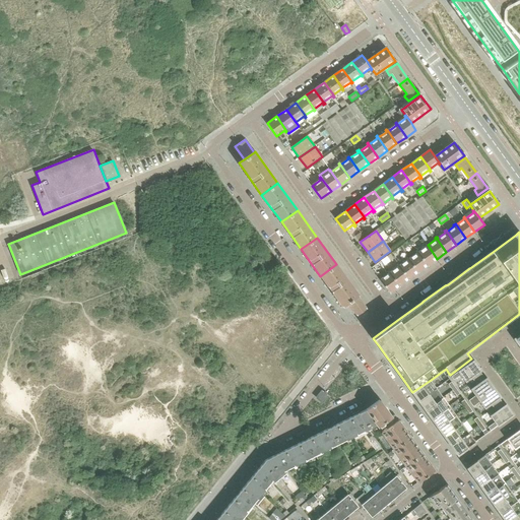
[(437,259),(428,245),(427,244),(426,245),(427,246),(418,252),(428,265),(437,259)]
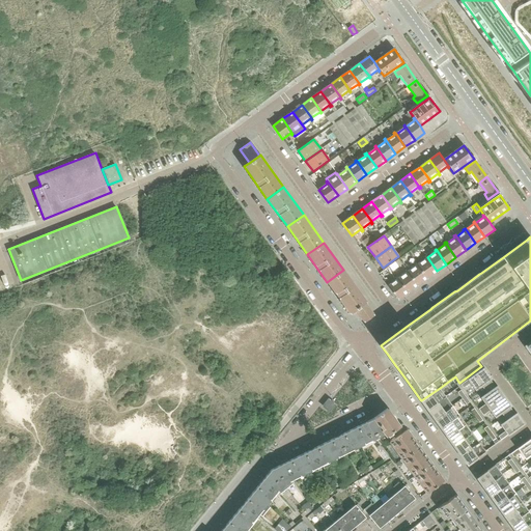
[(437,271),(427,257),(426,256),(425,257),(425,258),(418,264),(427,278),(437,271)]
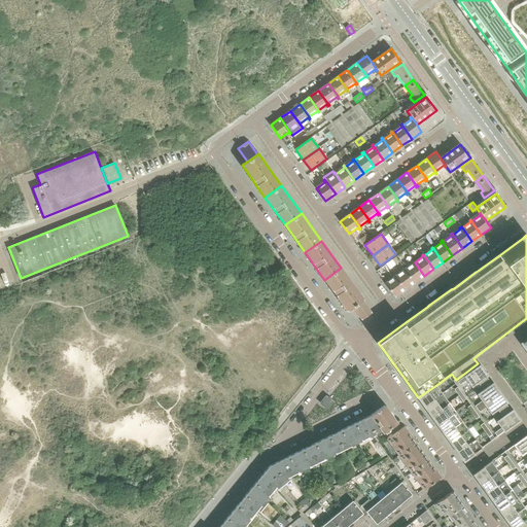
[(394,265),(391,260),(386,265),(389,269),(394,265)]
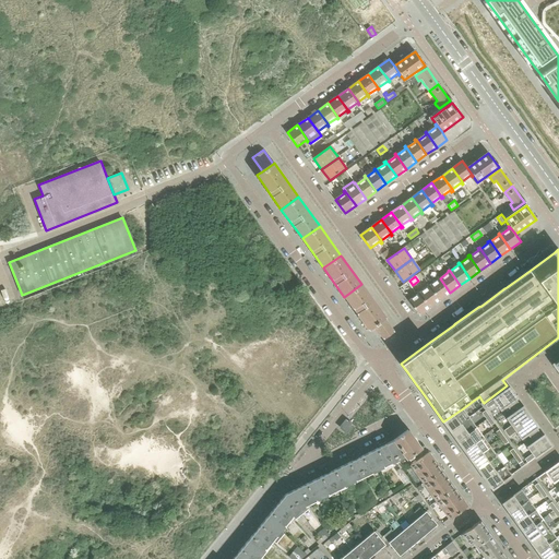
[(450,293),(440,278),(439,276),(437,277),(439,280),(429,286),(439,300),(450,293)]
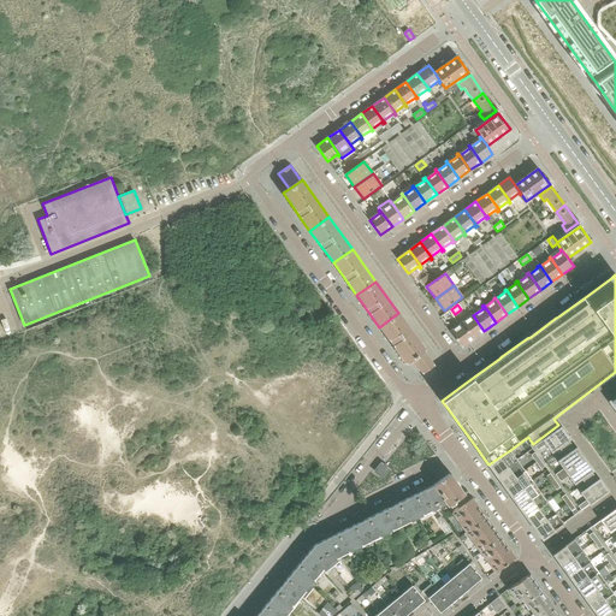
[(450,309),(443,315),(446,319),(454,314),(450,309)]
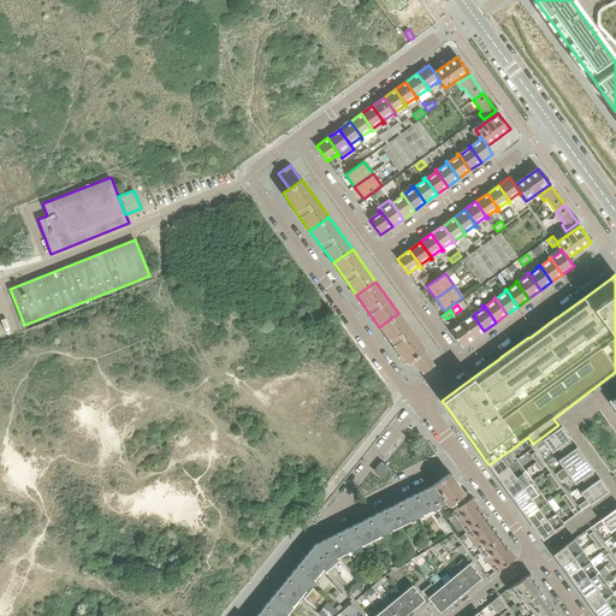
[(426,350),(398,313),(379,327),(407,365),(413,360),(425,351),(426,350)]
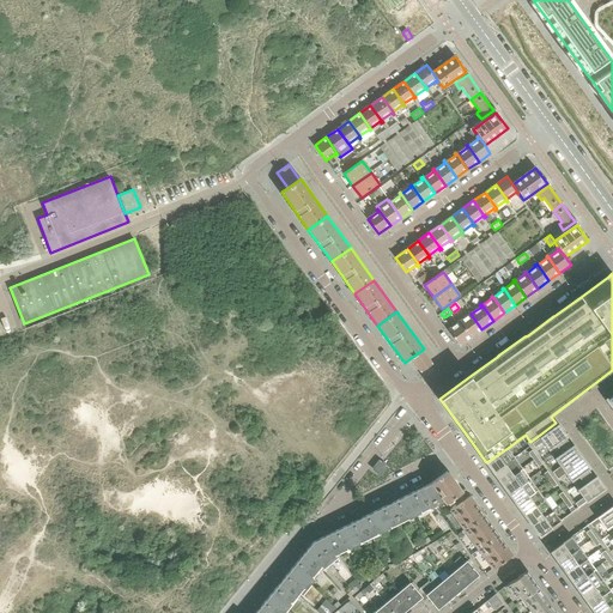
[(481,329),(471,314),(469,311),(468,313),(469,314),(460,321),(460,322),(471,337),(481,329)]
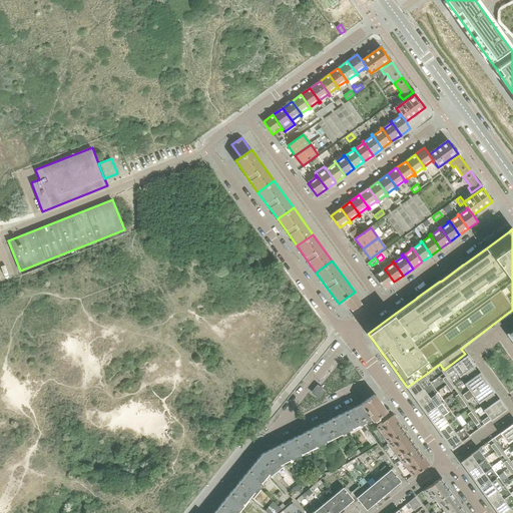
[(394,282),(385,270),(385,269),(384,268),(383,269),(384,270),(375,277),(384,289),(394,282)]
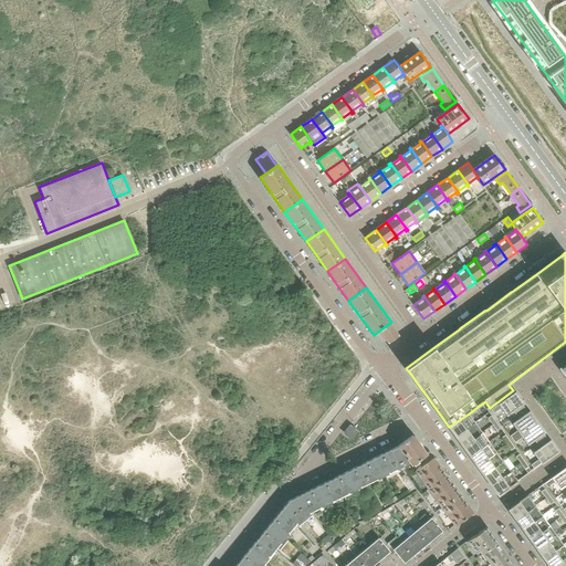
[(400,336),(390,323),(379,331),(380,333),(389,344),(400,336)]
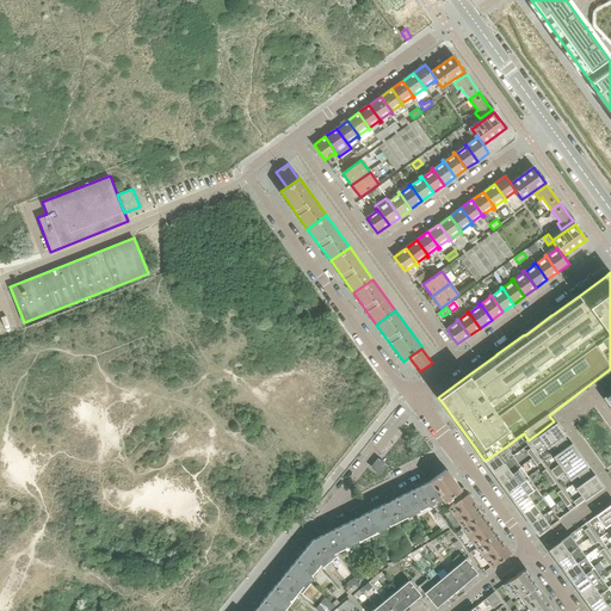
[(569,439),(557,424),(538,437),(547,449),(554,444),(557,448),(569,439)]
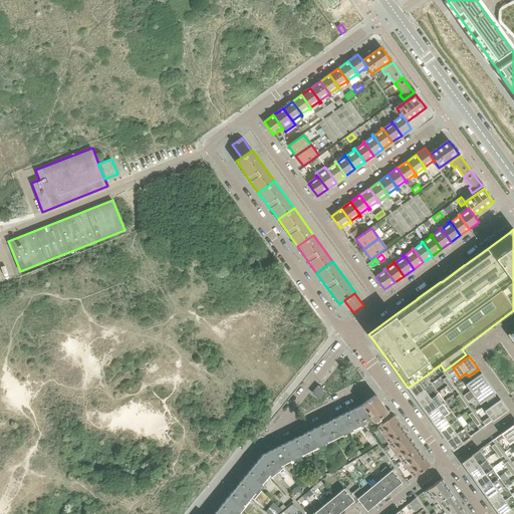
[(488,383),(479,369),(469,376),(472,380),(466,386),(472,395),(488,383)]
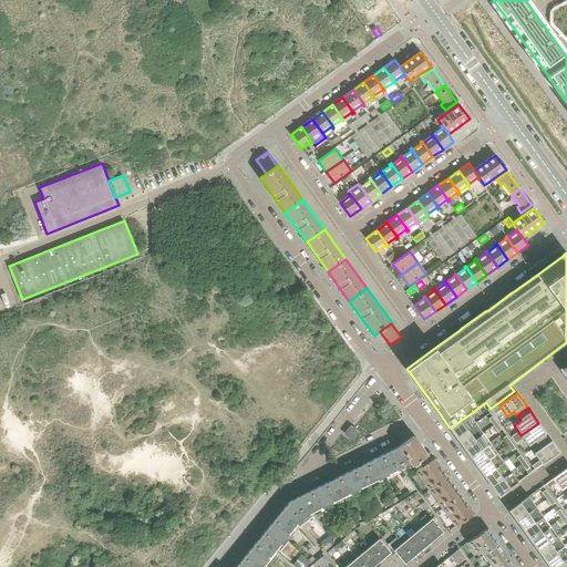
[(476,423),(475,422),(470,415),(470,414),(450,428),(456,437),(476,423)]
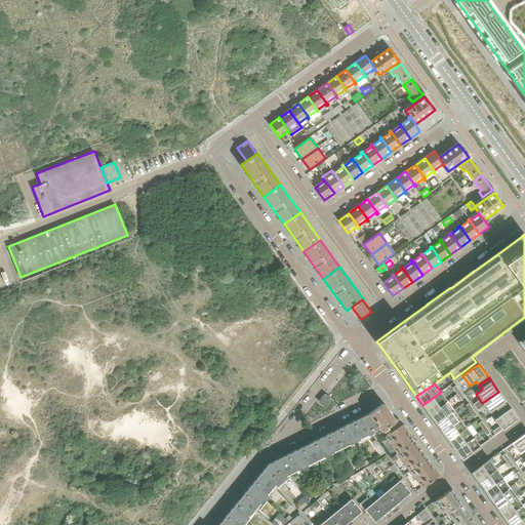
[(442,394),(442,393),(441,392),(422,405),(430,414),(447,401),(446,400),(442,394)]
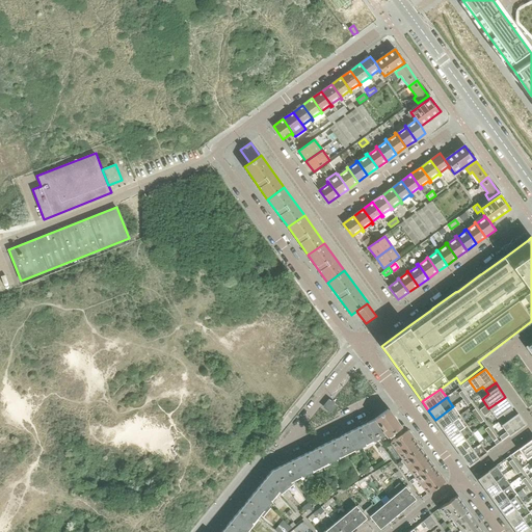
[(515,410),(505,397),(488,408),(496,418),(502,414),(505,418),(515,410)]
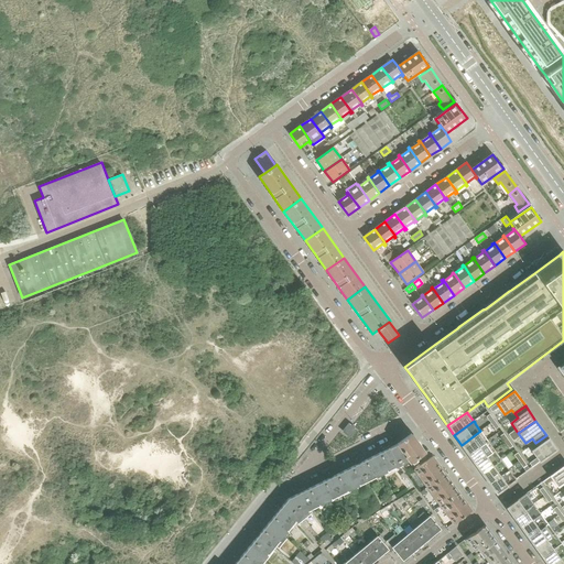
[(349,437),(356,430),(349,424),(343,432),(349,437)]
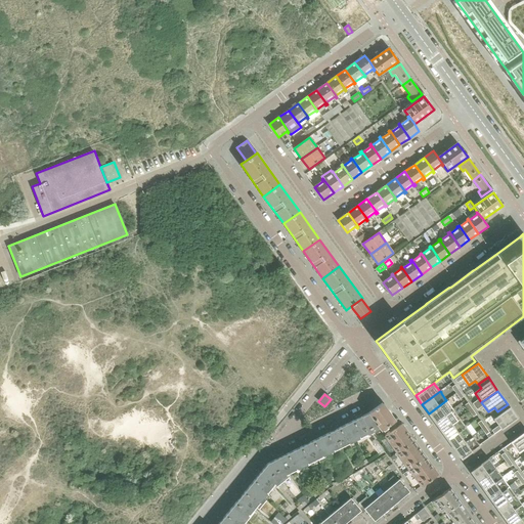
[(453,409),(452,407),(451,408),(447,401),(446,400),(429,413),(435,422),(453,409)]
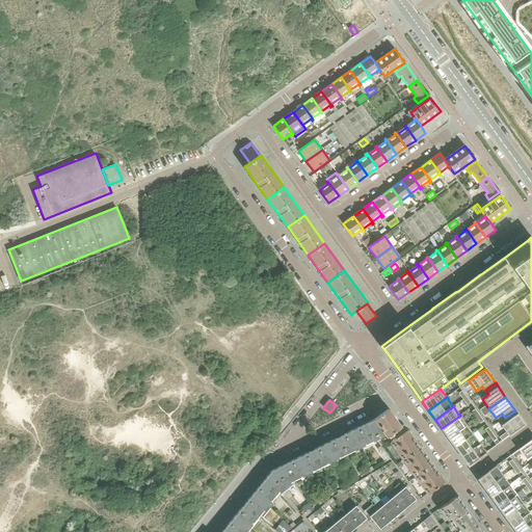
[(400,426),(396,421),(397,420),(394,416),(393,416),(389,409),(375,419),(387,434),(388,436),(390,435),(390,434),(400,426)]
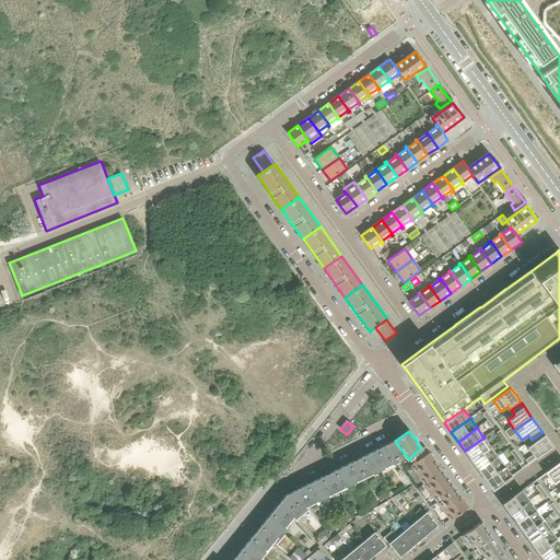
[(552,446),(543,432),(532,440),(535,443),(528,448),(536,459),(552,446)]
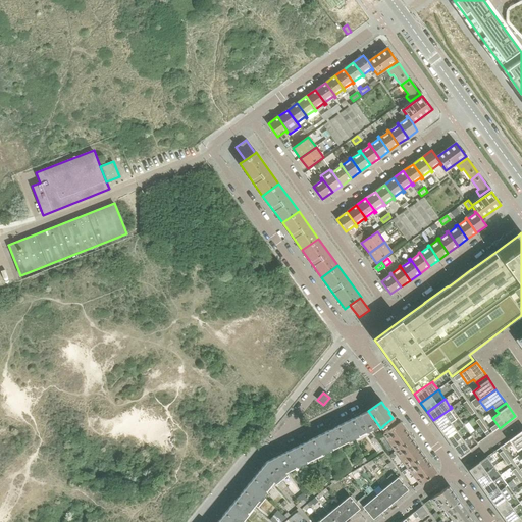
[(458,416),(457,415),(452,409),(452,408),(433,420),(439,429),(458,416)]
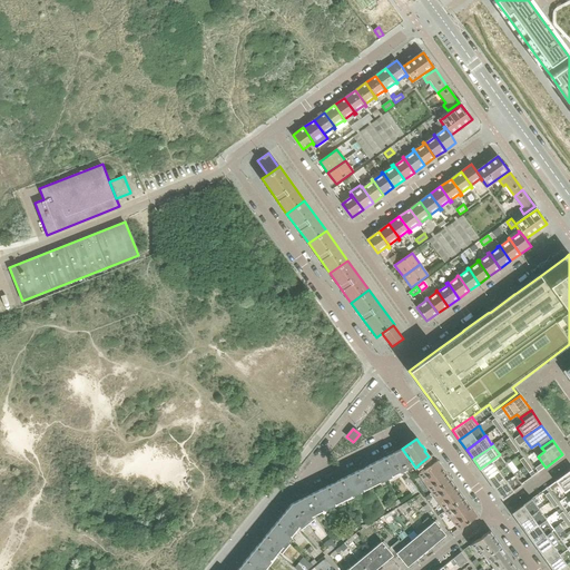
[(406,469),(414,465),(402,449),(394,453),(393,451),(386,454),(387,457),(376,462),(386,480),(392,477),(391,474),(403,469),(404,471),(406,470),(406,469)]
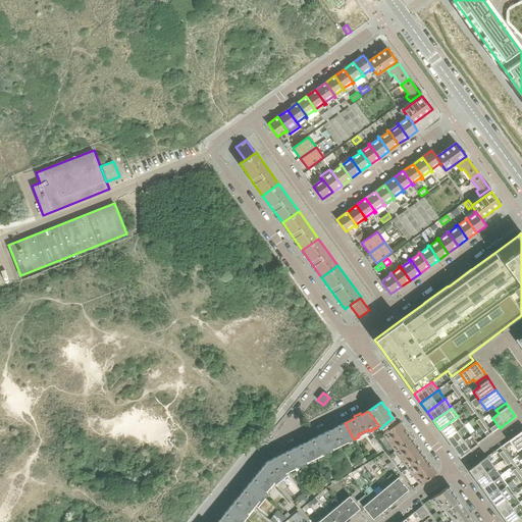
[(464,425),(463,424),(458,418),(459,418),(458,416),(439,429),(447,438),(464,425)]
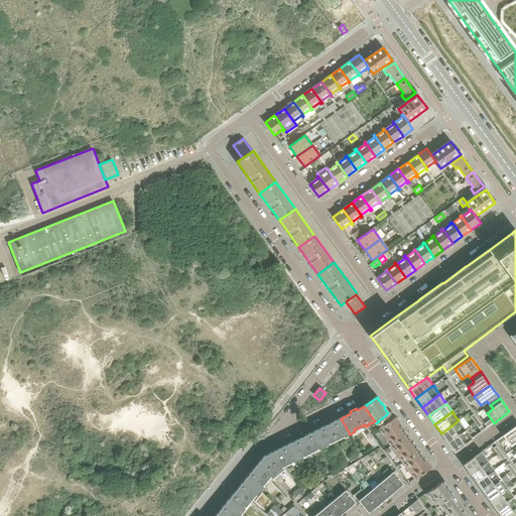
[(382,427),(395,417),(391,412),(388,413),(378,421),(378,422),(382,427)]
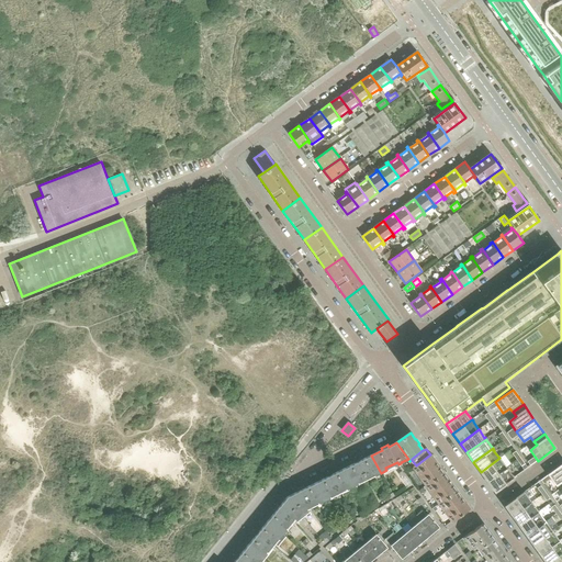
[(430,454),(416,465),(420,471),(418,472),(425,481),(427,480),(429,483),(444,472),(430,454)]
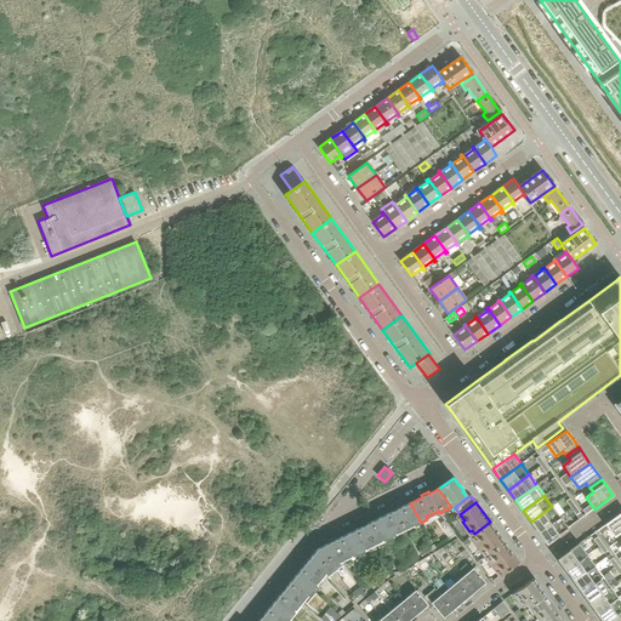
[(415,525),(421,523),(410,503),(398,510),(397,506),(391,510),(392,512),(380,518),(389,537),(397,535),(396,533),(414,523),(415,525)]
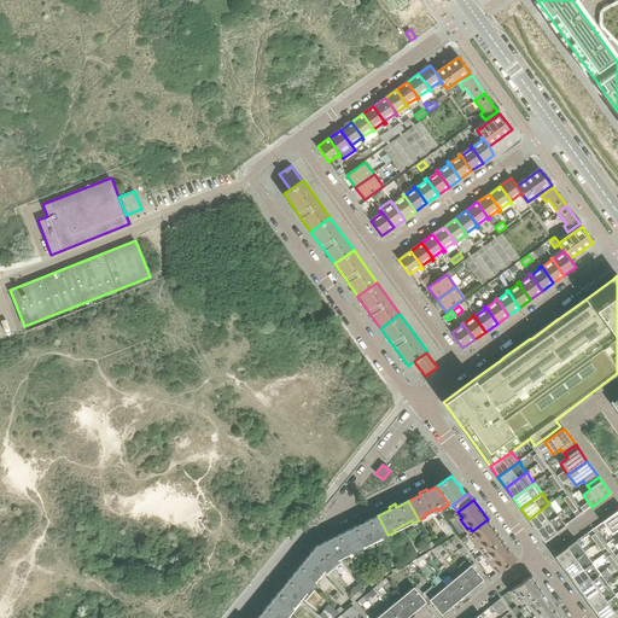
[(558,514),(557,513),(555,513),(551,506),(551,505),(549,503),(529,519),(536,530),(558,514)]
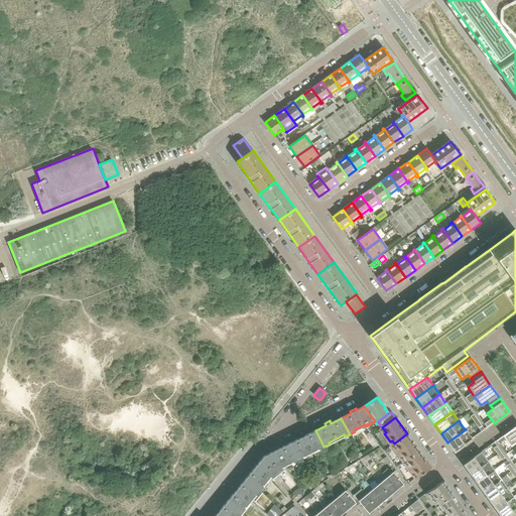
[(515,426),(503,436),(510,445),(515,441),(515,426)]
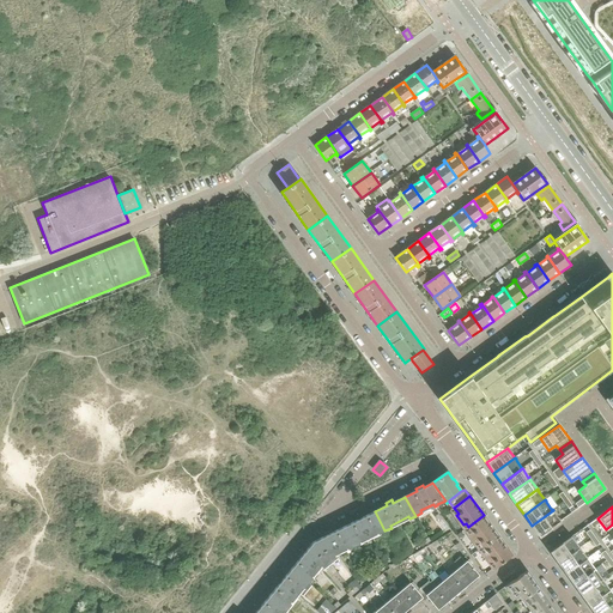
[(560,521),(559,519),(559,520),(553,511),(553,510),(532,526),(540,536),(560,521)]
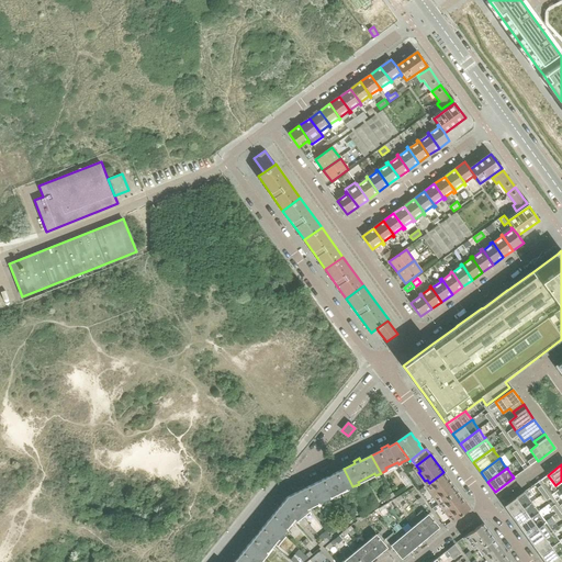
[(348,489),(352,486),(344,469),(332,475),(330,472),(325,475),(326,478),(316,483),(325,501),(329,498),(329,496),(347,487),(348,489)]
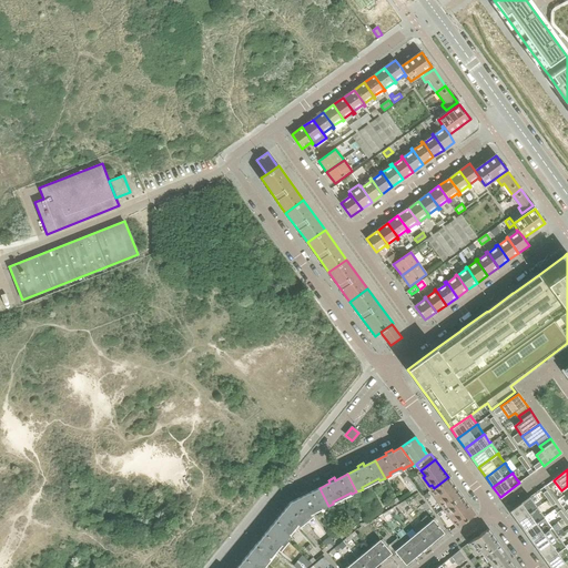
[(416,490),(409,482),(409,480),(406,476),(403,478),(413,493),(416,490)]
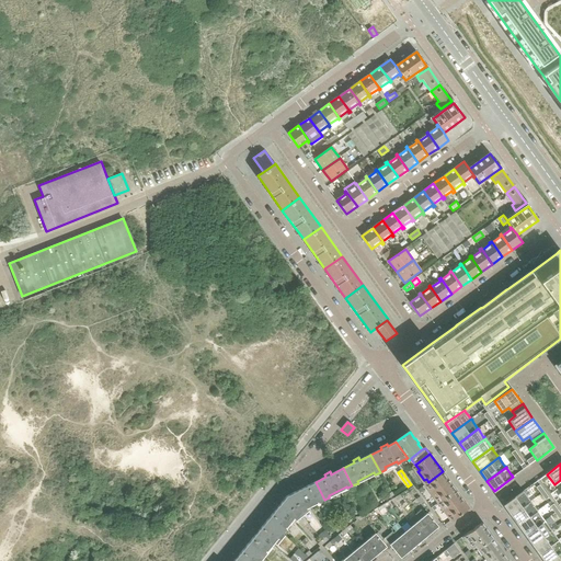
[(456,490),(443,471),(428,482),(432,488),(430,489),(436,497),(438,496),(442,500),(456,490)]
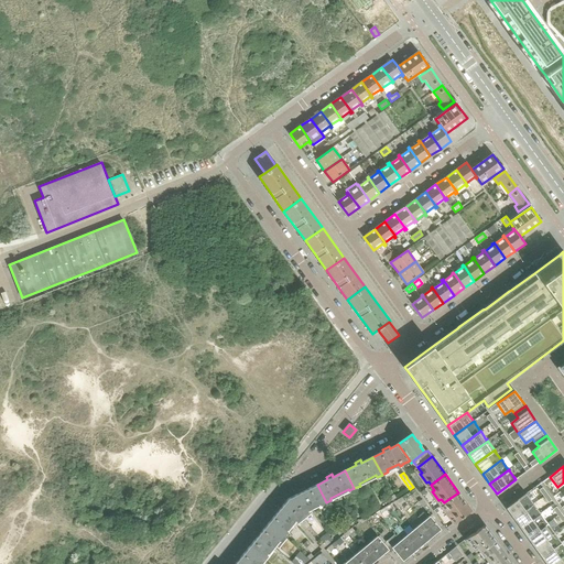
[(306,509),(320,503),(320,506),(326,502),(317,485),(306,490),(305,488),(299,491),(300,494),(289,499),(303,518),(308,513),(306,509)]
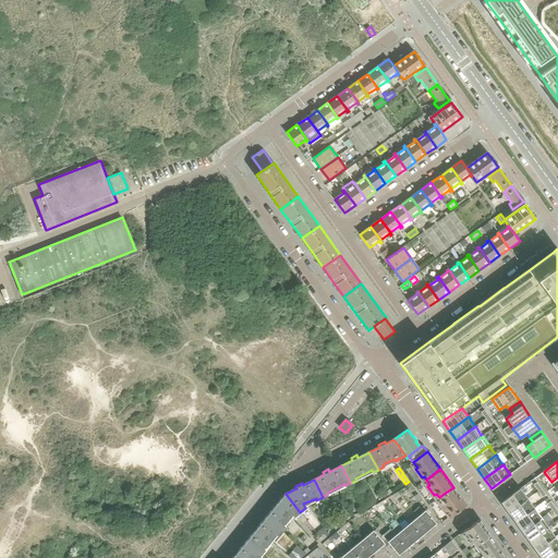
[(466,505),(453,487),(439,497),(443,501),(440,504),(447,512),(449,511),(452,516),(466,505)]
